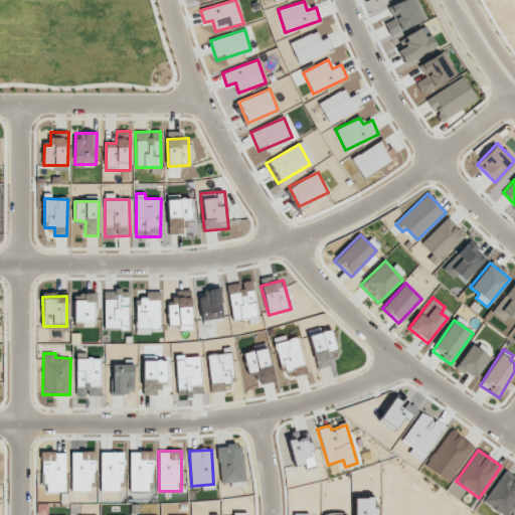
[(72,452),(70,491),(90,492),(90,482),(95,483),(96,452),(72,452)]
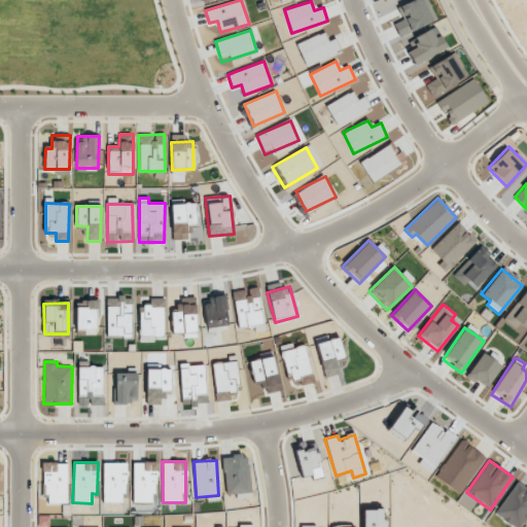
[(103,501),(128,501),(127,462),(103,463),(103,501)]
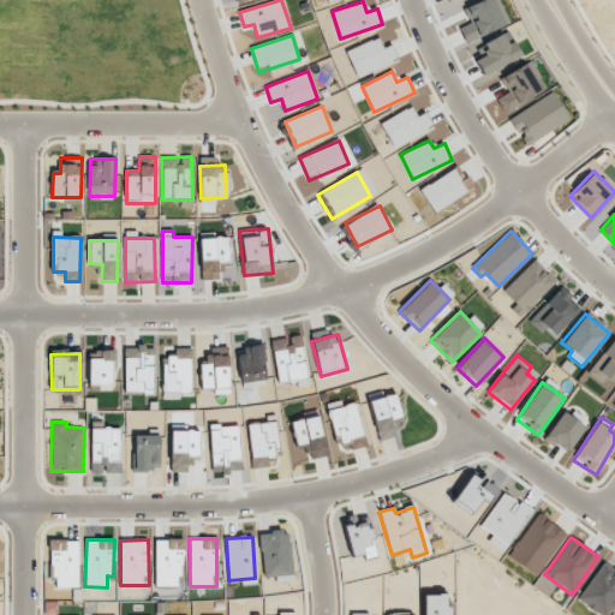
[(185,585),(183,539),(154,539),(155,585),(185,585)]
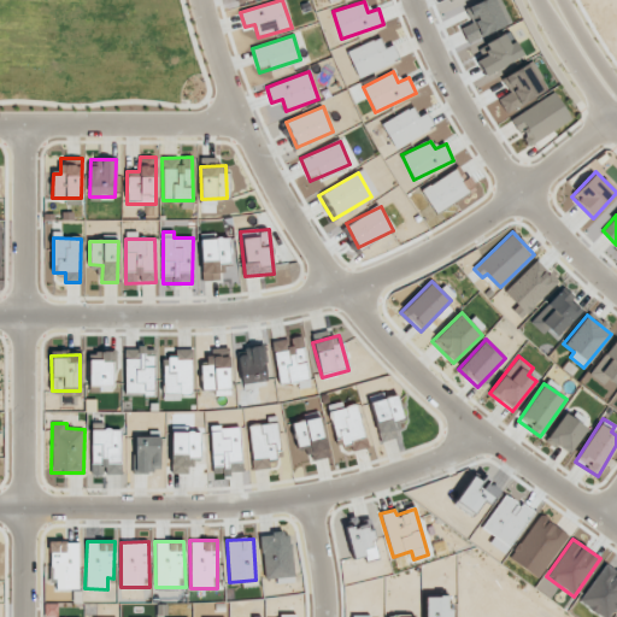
[(580,603),(603,616),(610,616),(616,605),(616,570),(604,563),(580,603)]
